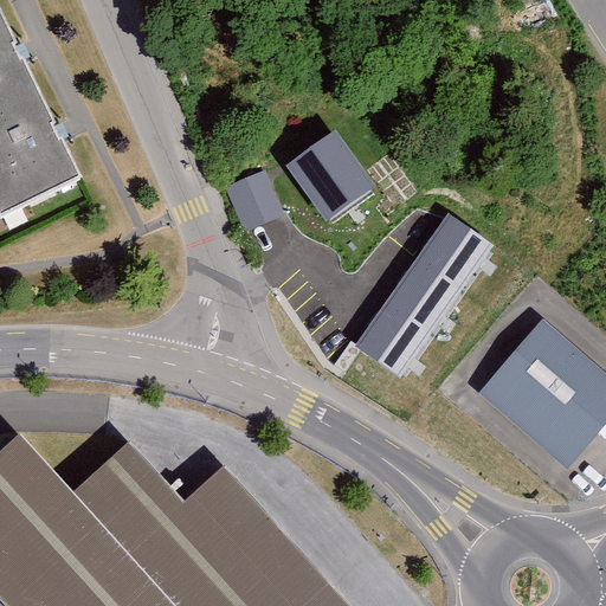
[(6,19),(0,21),(0,200),(13,229),(90,191),(6,19)]
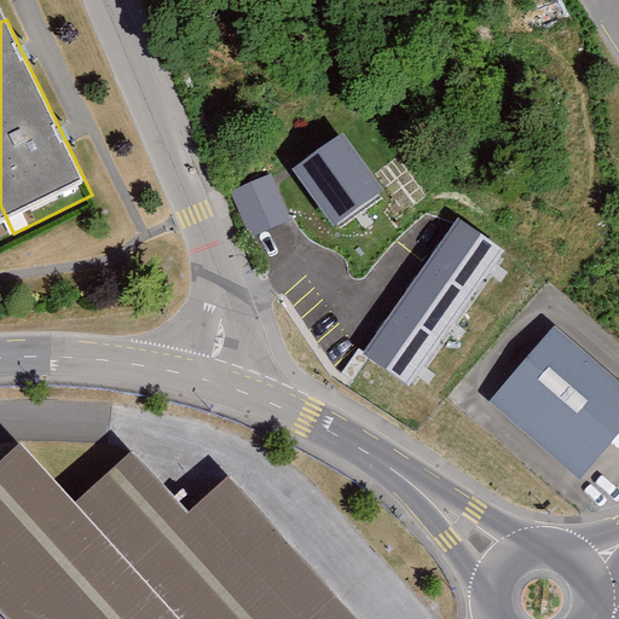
[(293,168),(334,227),(383,192),(342,133),(293,168)]
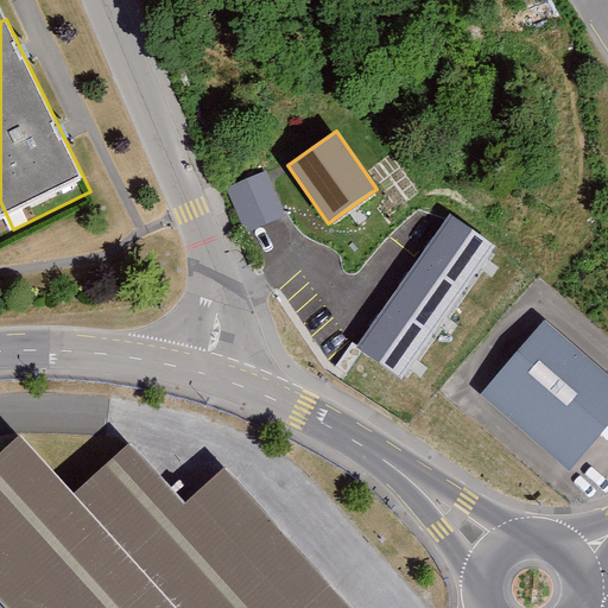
[(245,232),(285,216),(267,171),(227,187),(245,232)]
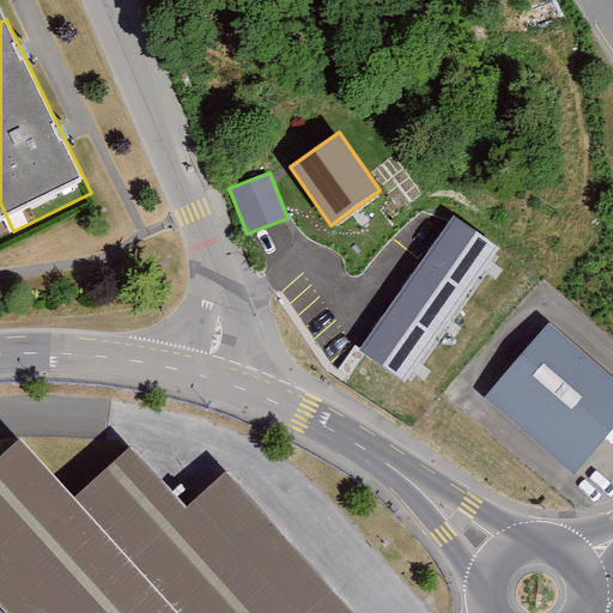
[(451,216),(359,352),(406,384),(498,247),(451,216)]
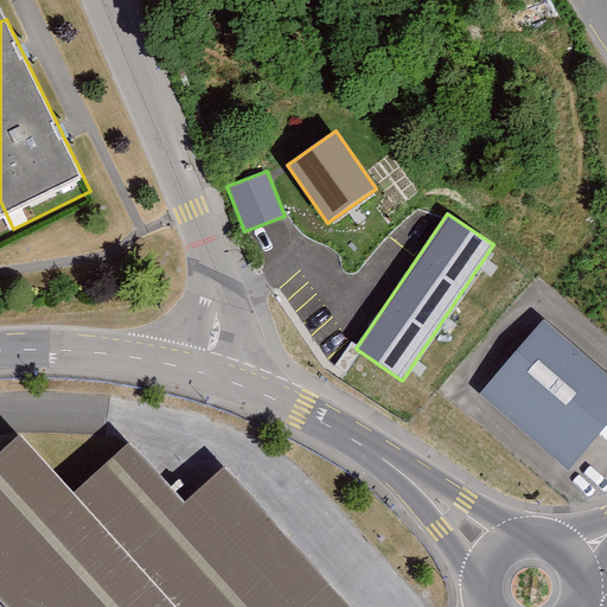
[(606,371),(544,319),(481,394),(569,468),(606,425),(606,371)]
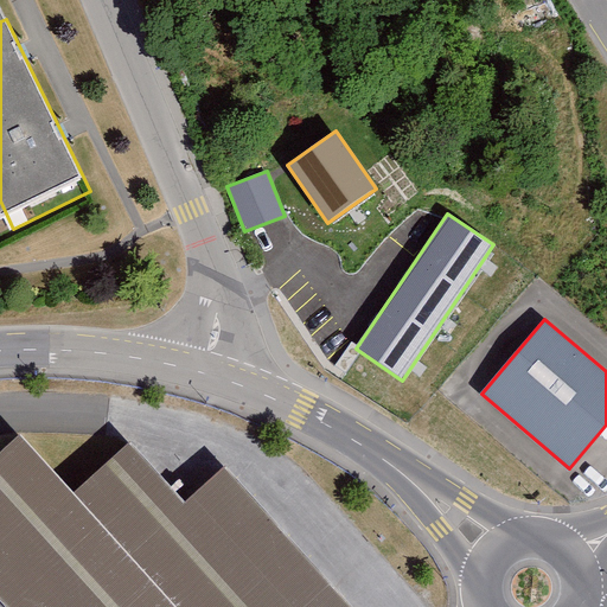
[(32,422),(0,451),(0,600),(6,606),(349,606),(230,475),(195,509),(136,445),(90,486),(32,422)]
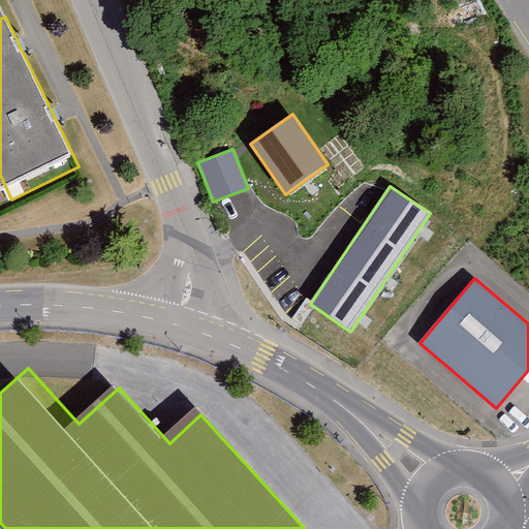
All buildings are outlined.
